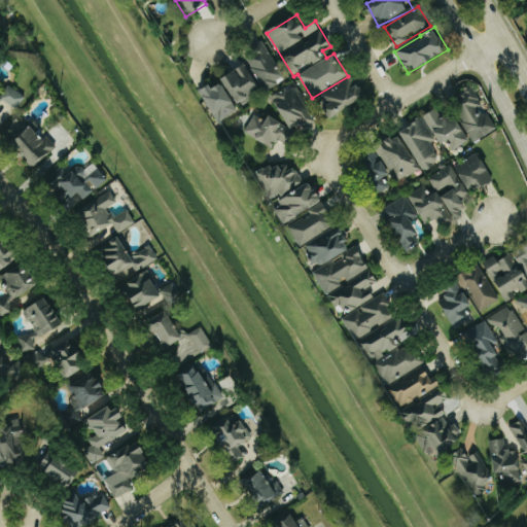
[(282,82),(269,44),(248,51),(262,90),(282,82)]
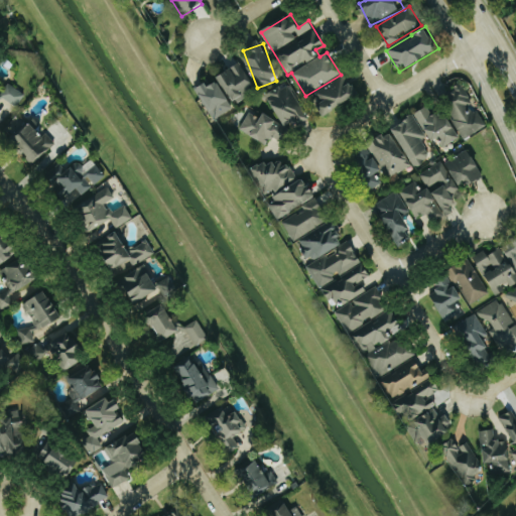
[(220,76),(234,104),(257,93),(243,65),(220,76)]
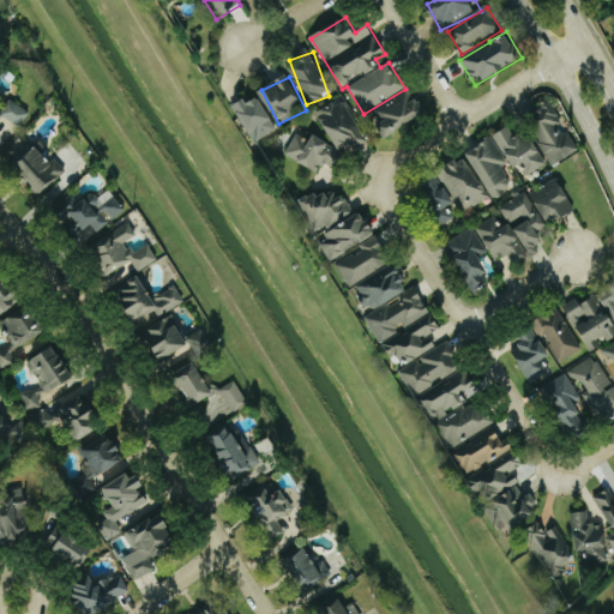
[(427,116),(411,88),(377,107),(385,122),(378,126),(384,138),(427,116)]
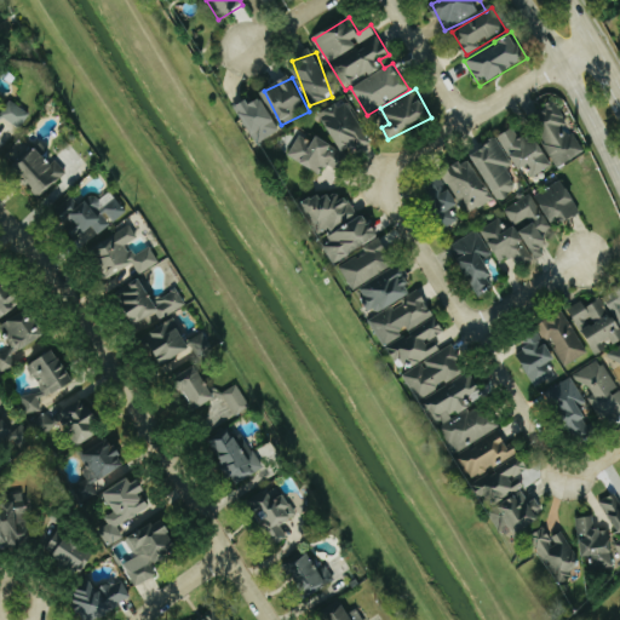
[(282,131),(262,99),(252,105),(248,101),(236,108),(259,145),(282,131)]
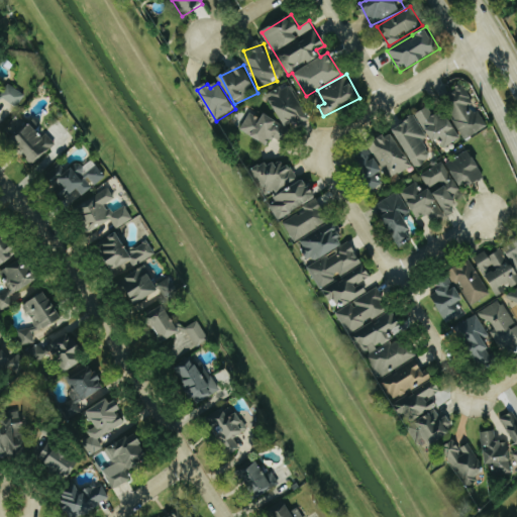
[(26,95),(9,84),(1,97),(18,108),(26,95)]
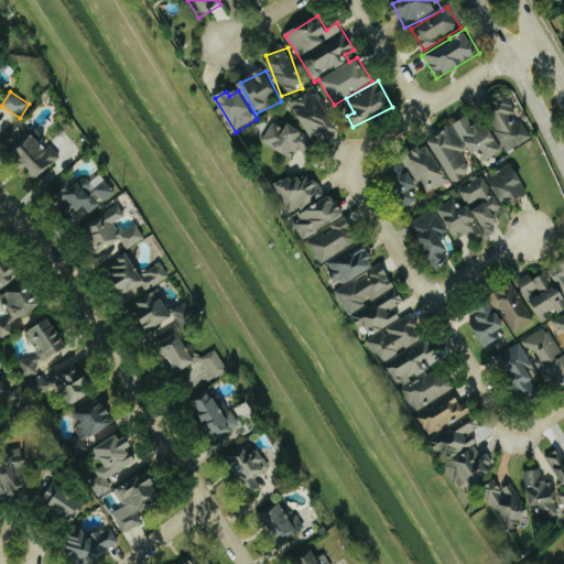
[(337,130),(318,94),(308,98),(306,95),(291,102),(313,143),(337,130)]
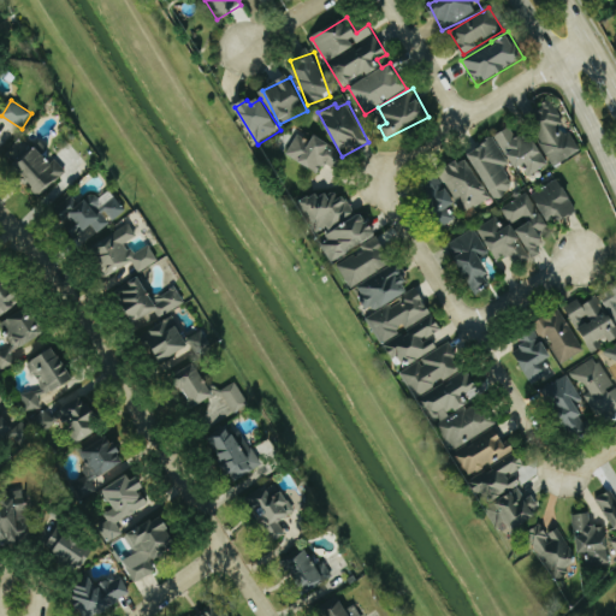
[(531,111),(549,165),(580,154),(572,128),(564,130),(556,102),(531,111)]
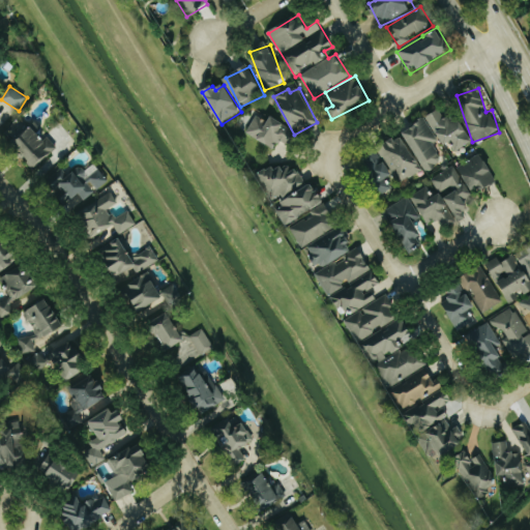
[(458,151),(473,143),(457,114),(445,120),(440,110),(427,117),(443,147),(452,142),(458,151)]
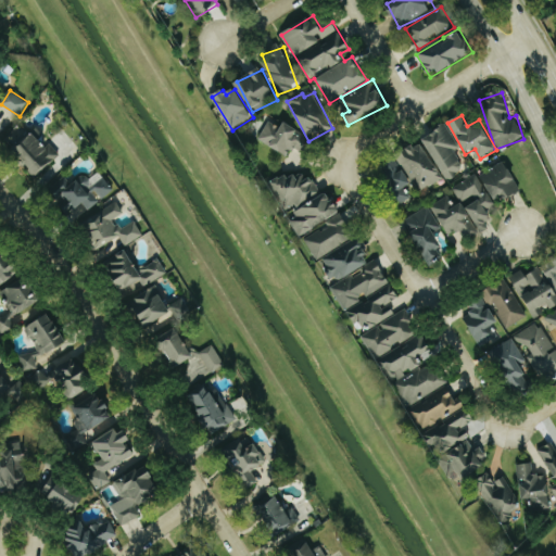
[(311,139),(285,124),(281,128),(269,122),(258,140),(289,158),(294,148),(303,152),(311,139)]
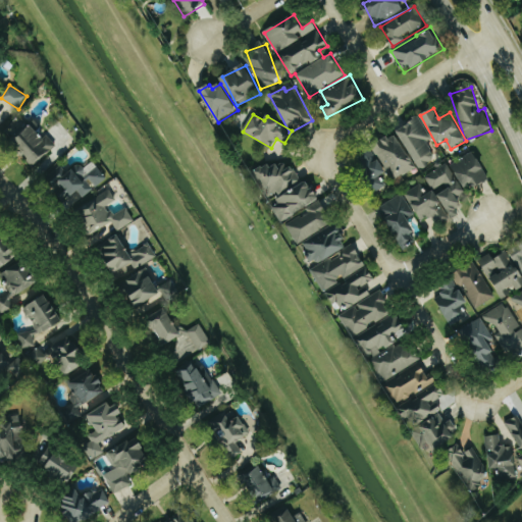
[(439,159),(417,119),(397,131),(420,170),(439,159)]
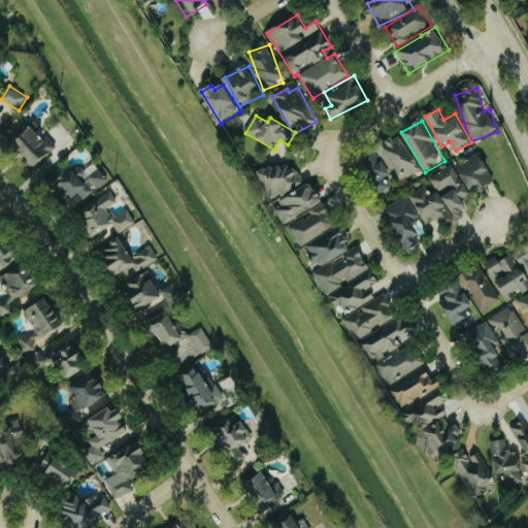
[(10,139),(34,168),(58,149),(46,136),(41,140),(29,124),(10,139)]
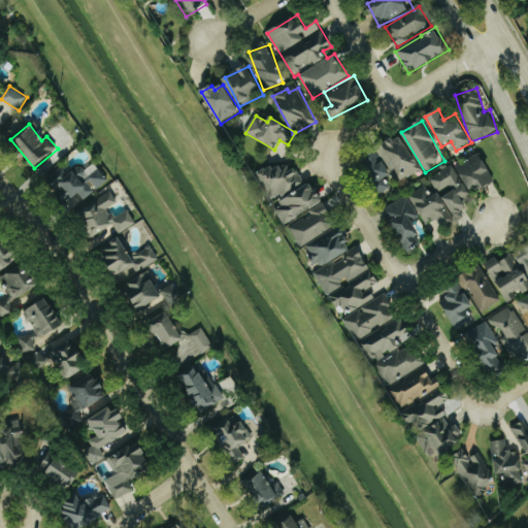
[(422,168),(398,136),(376,152),(400,184),(422,168)]
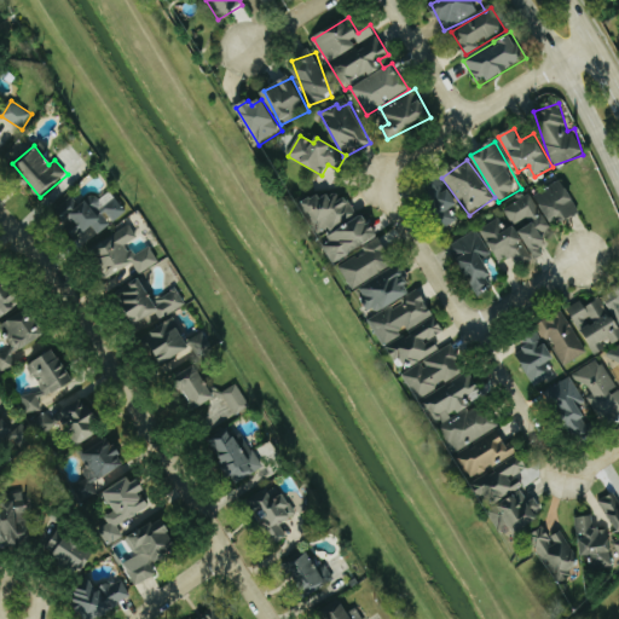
[(461,221),(453,209),(460,206),(443,179),(423,191),(446,229),(461,221)]
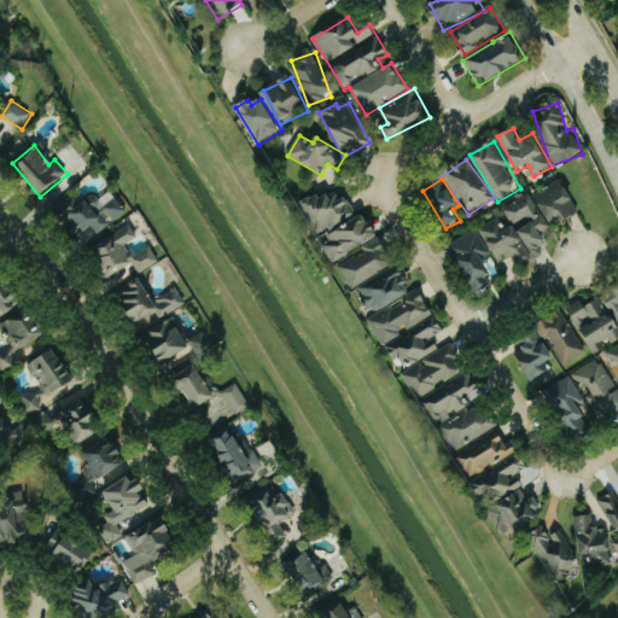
[(535,194),(554,229),(581,214),(561,180),(535,194)]
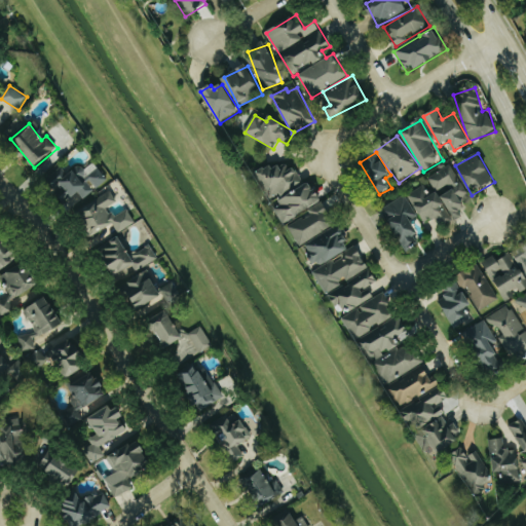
[(270,199),(301,185),(290,159),(259,175),(270,199)]
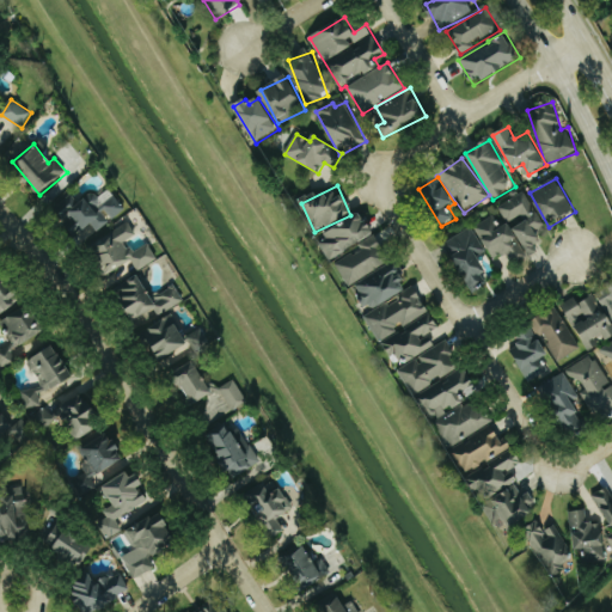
[(126,209),(110,189),(98,199),(93,193),(79,203),(72,195),(55,208),(83,243),(126,209)]
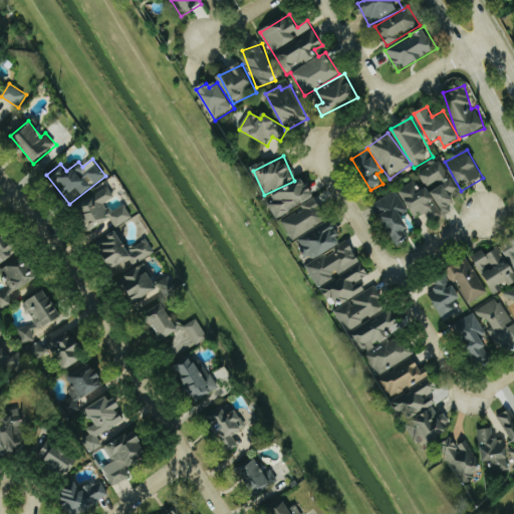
[(400,191),(417,219),(426,213),(431,222),(444,214),(444,213),(457,205),(450,194),(457,190),(441,161),(419,174),(427,187),(420,191),(415,182),(400,191)]
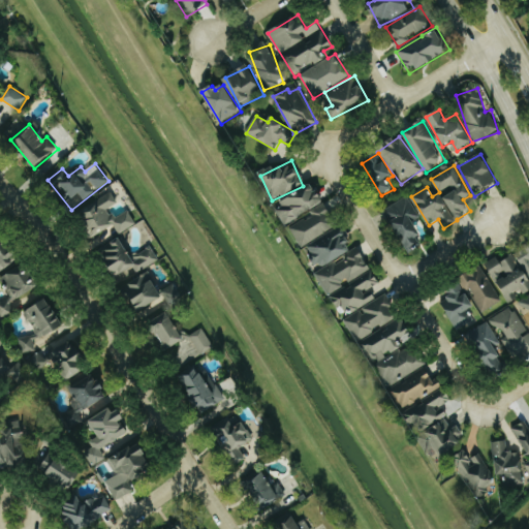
[(323,207),(316,186),(277,201),(284,222),(323,207)]
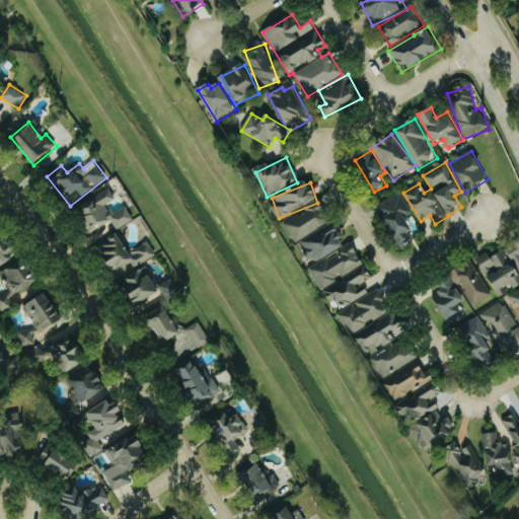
[(127,207),(113,214),(107,205),(116,201),(110,190),(74,208),(87,233),(112,220),(117,230),(134,221),(127,207)]
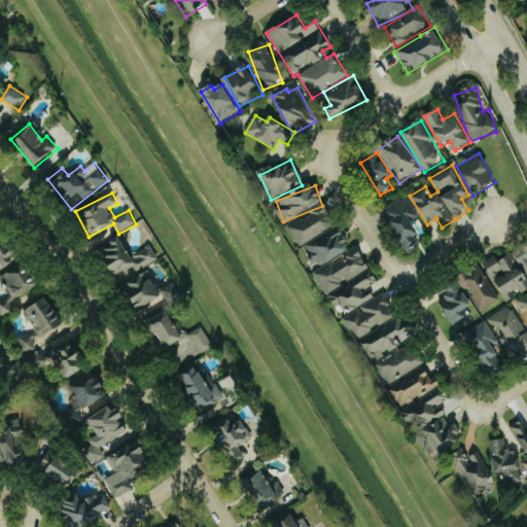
[(406,250),(421,242),(411,223),(419,218),(407,197),(383,210),(406,250)]
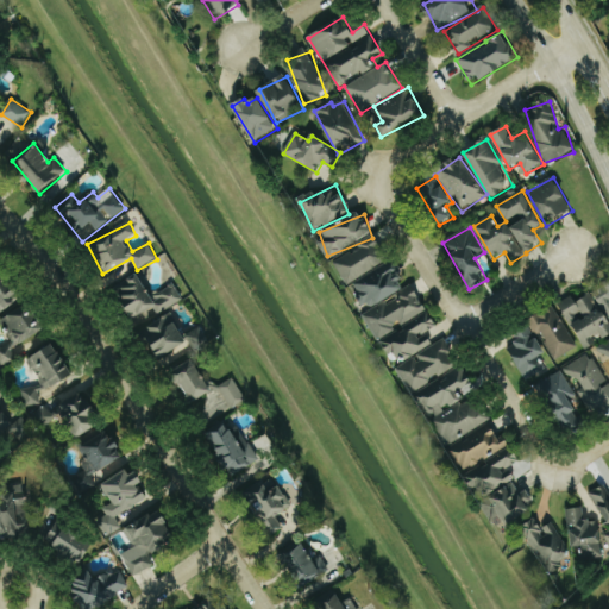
[(333,263),(347,286),(389,261),(374,234),(357,244),(359,248),(333,263)]
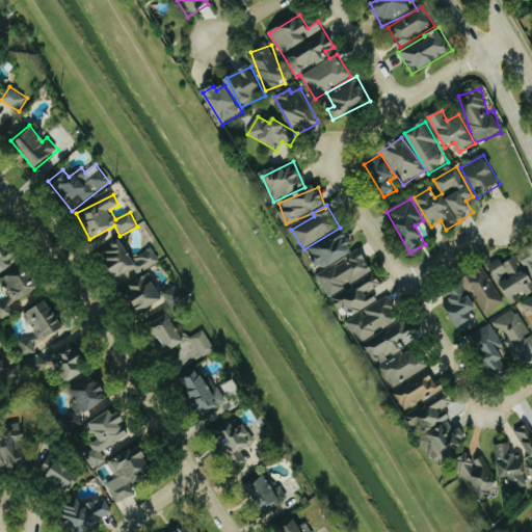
[(160,264),(154,249),(131,259),(123,240),(102,249),(116,284),(160,264)]
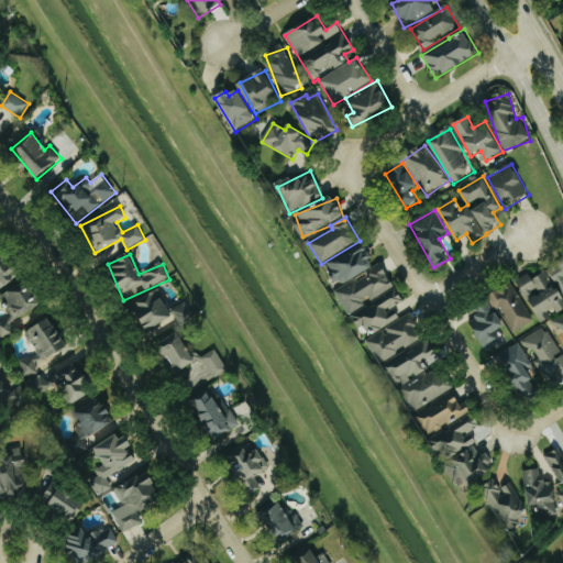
[(519,279),(540,323),(551,319),(548,311),(562,304),(562,266),(562,264),(532,278),(530,274),(519,279)]
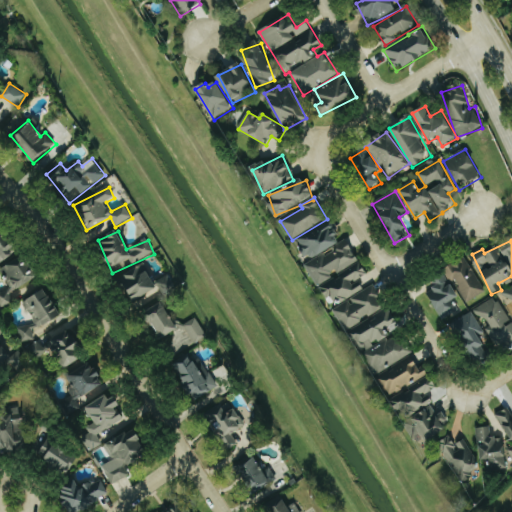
[(318,286),(338,274),(360,262),(349,242),(325,255),(307,266),(318,286)]
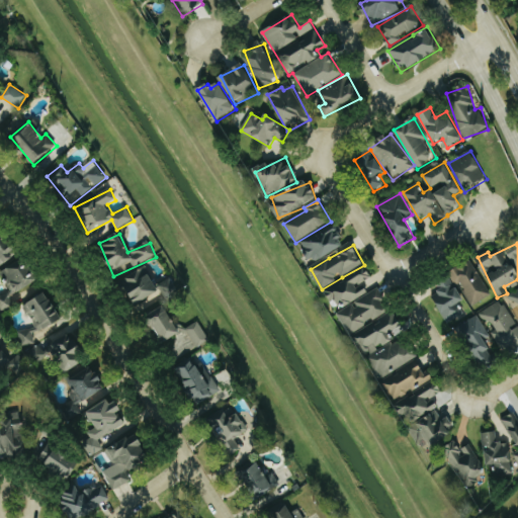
[(38,282),(27,258),(1,270),(10,292),(0,296),(0,301),(3,310),(13,306),(9,295),(38,282)]
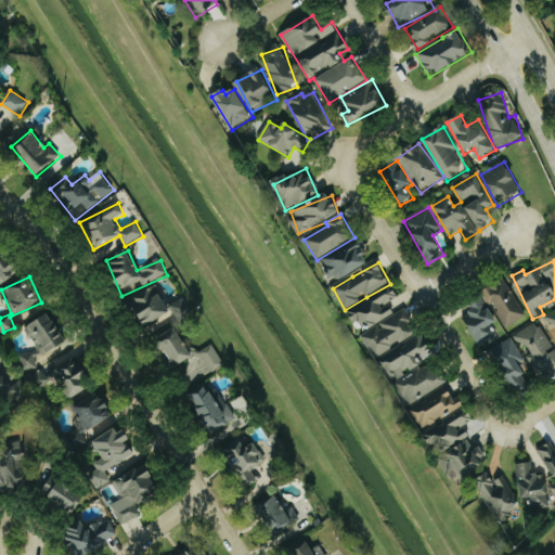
[(527,318),(506,279),(481,292),(488,305),(493,302),(507,327),(527,318)]
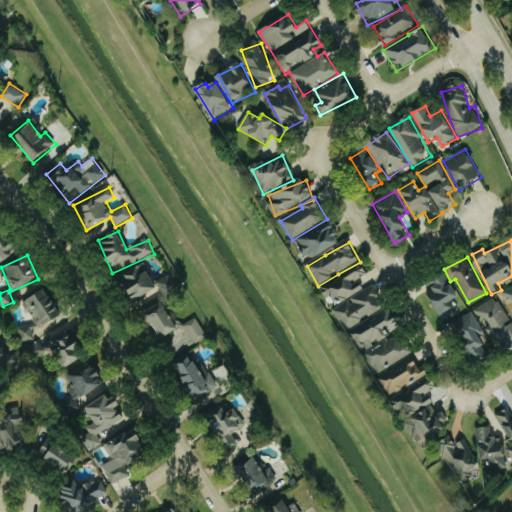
[(119,278),(133,305),(172,285),(167,277),(155,284),(144,264),(119,278)]
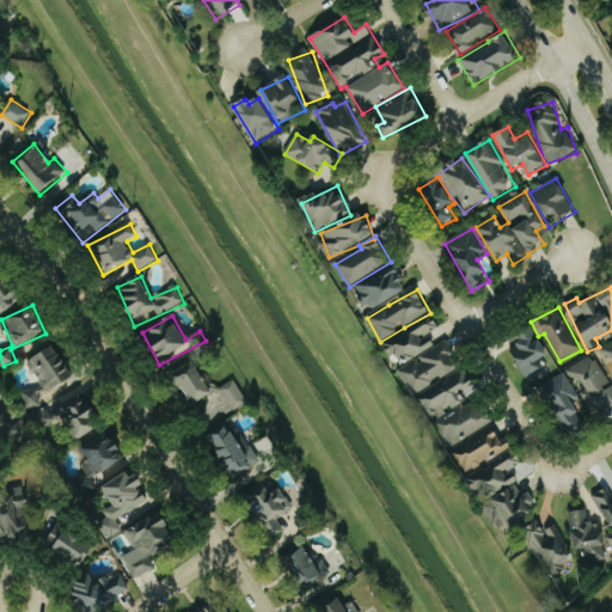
[(384,346),(391,357),(397,354),(404,366),(436,347),(429,335),(440,328),(433,316),(384,346)]
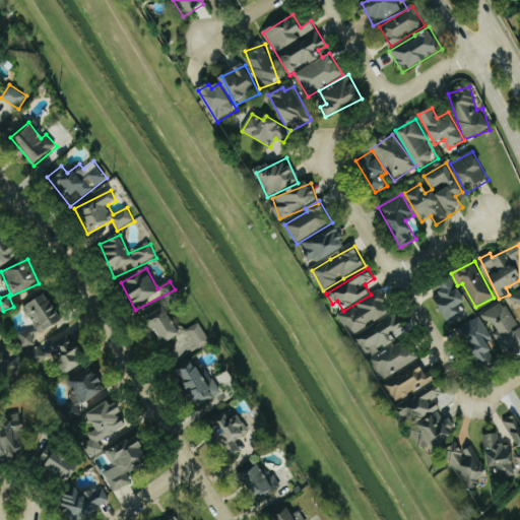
[(459,287),(457,288),(451,278),(440,284),(444,291),(435,297),(452,327),(465,319),(458,307),(467,302),(459,287)]
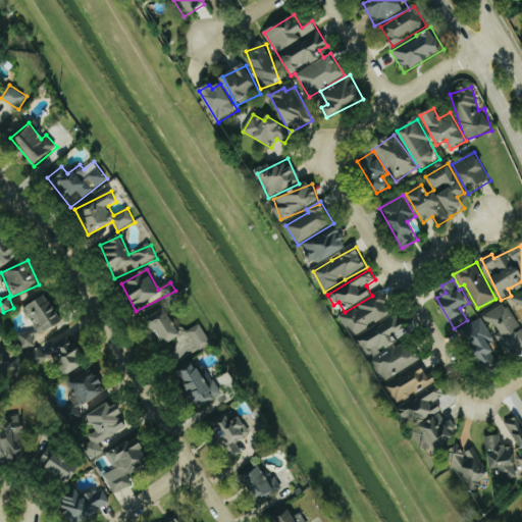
[(355,336),(393,313),(386,303),(389,301),(383,292),(343,316),(355,336)]
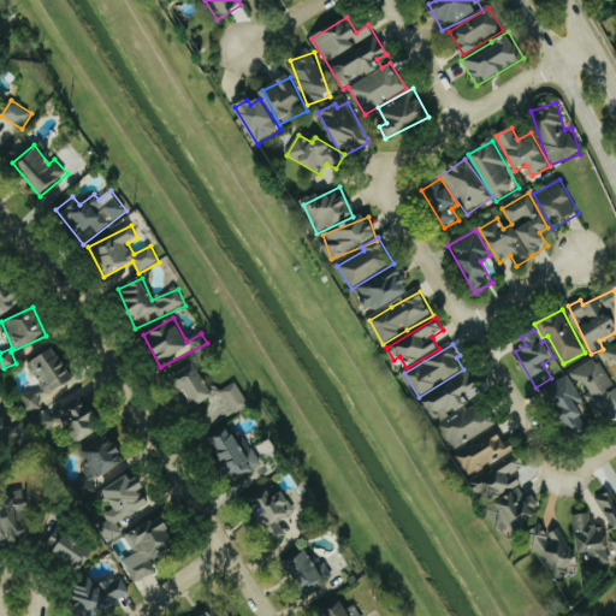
[(73,380),(58,348),(29,361),(41,388),(21,397),(39,434),(67,420),(78,442),(105,430),(93,404),(88,407),(83,397),(47,414),(39,397),(73,380)]
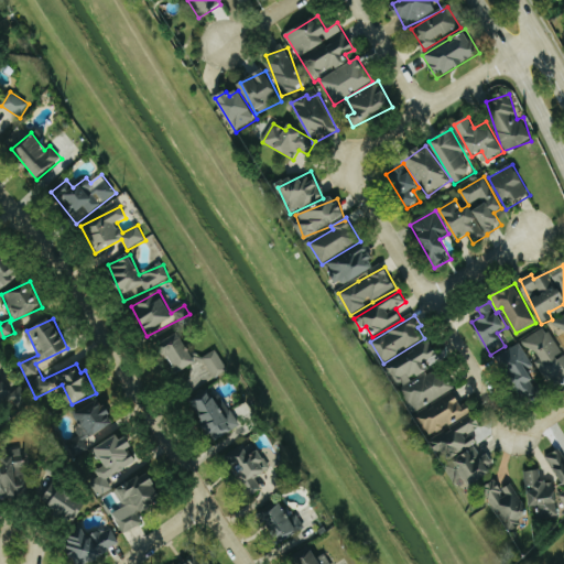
[(522,342),(527,351),(534,347),(540,359),(537,361),(550,386),(563,377),(563,355),(549,326),(522,342)]
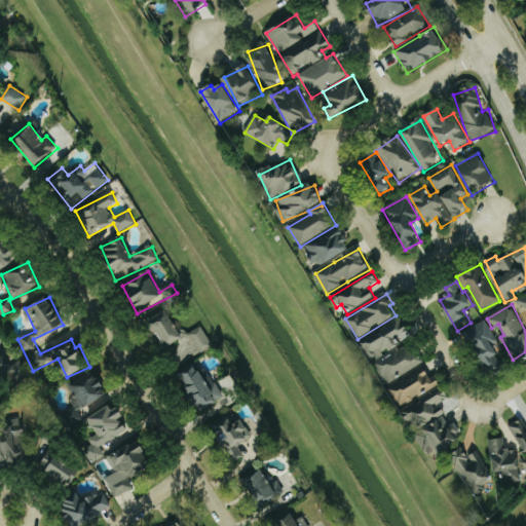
[(184,338),(167,309),(150,320),(166,348),(184,338)]
